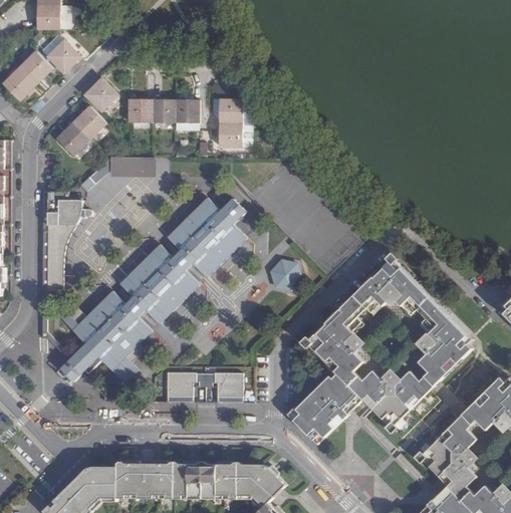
[(36,28),(59,28),(59,5),(36,5),(36,13),(39,13),(39,20),(36,20),(36,28)]
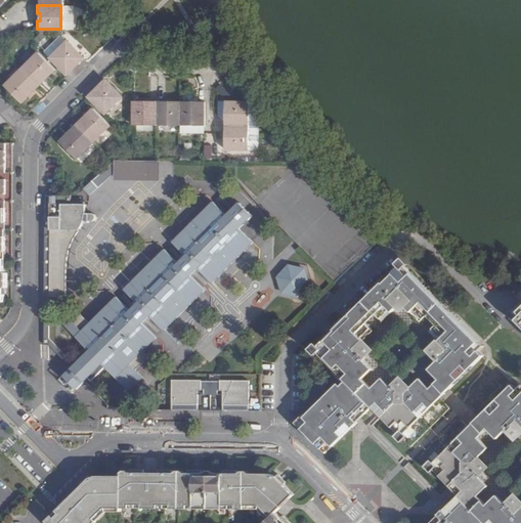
[(36,31),(30,36),(34,40),(39,35),(36,31)]
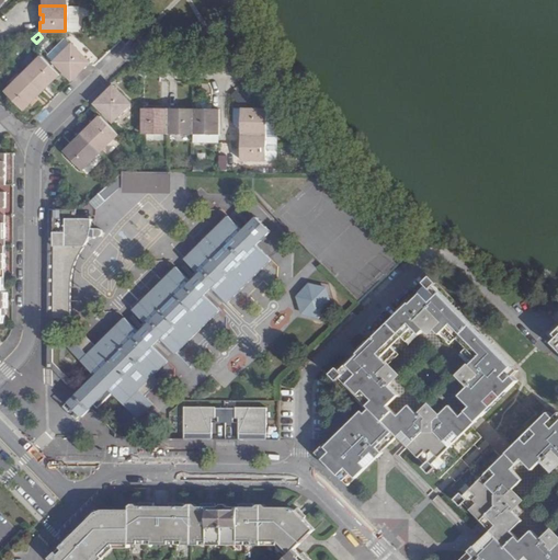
[(81,68),(88,61),(67,41),(48,59),(69,79),(76,73),(72,71),(79,65),(81,68)]
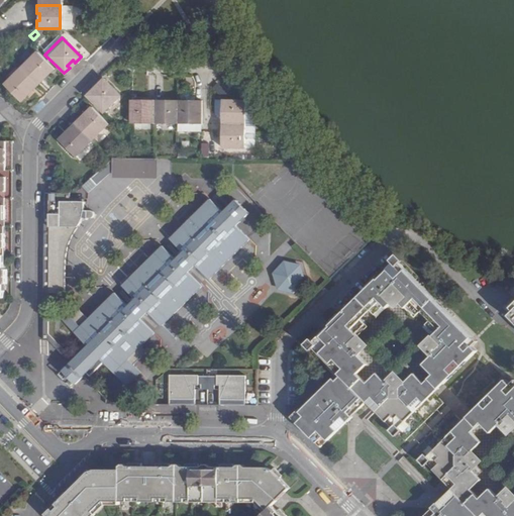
[(33,49),(17,66),(35,84),(40,79),(37,77),(42,72),(45,74),(52,68),(33,49)]
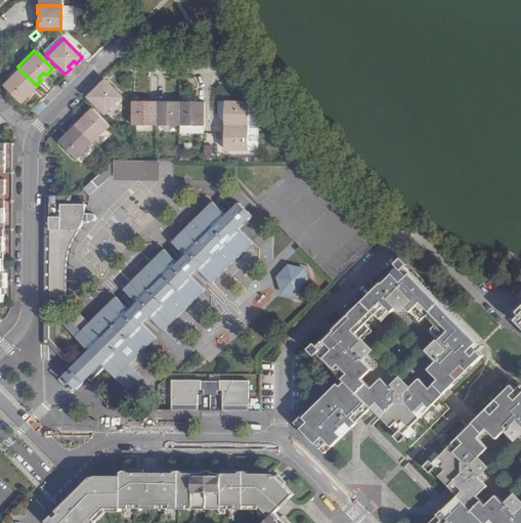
[(36,85),(17,67),(0,83),(18,102),(24,96),(22,94),(27,89),(30,91),(36,85)]
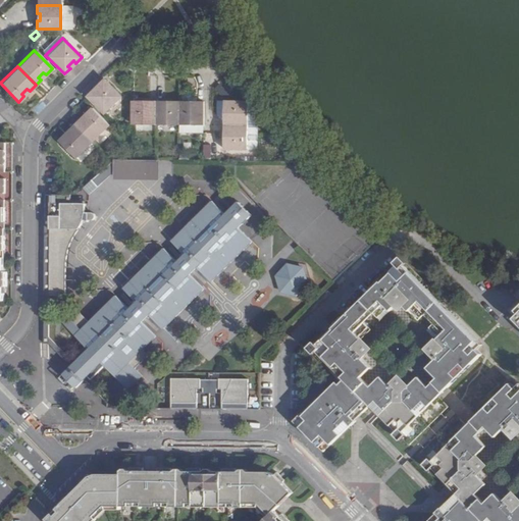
[(226,77),(219,82),(224,90),(231,86),(226,77)]
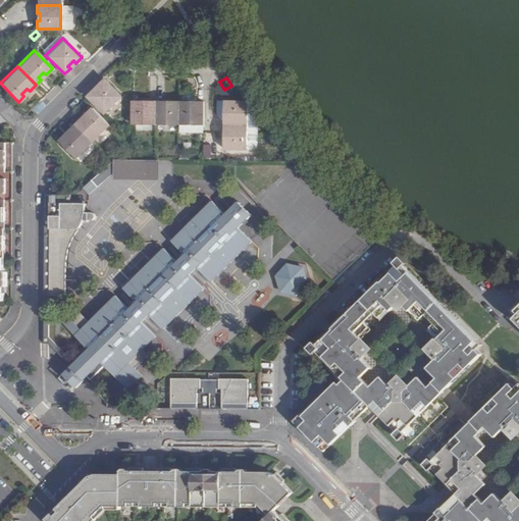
[(103,79),(98,84),(99,86),(94,92),(92,90),(86,96),(103,113),(120,96),(103,79)]
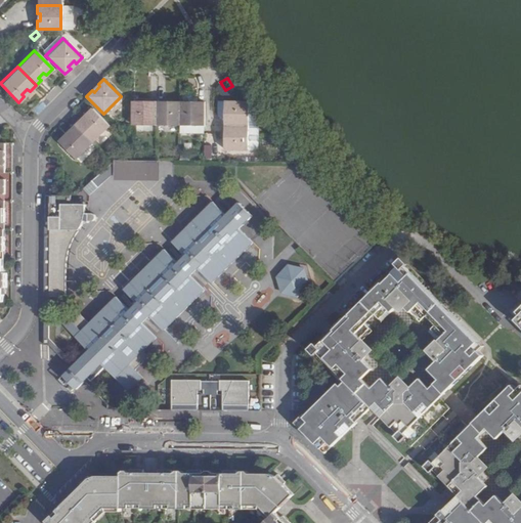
[(223,114),(223,125),(248,125),(246,98),(222,98),(222,106),(225,106),(225,114),(223,114)]
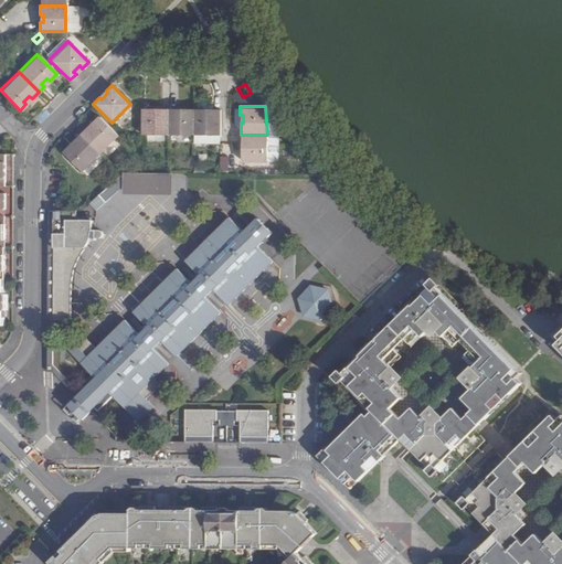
[(141,134),(167,135),(167,108),(158,108),(158,112),(149,112),(149,108),(141,108),(141,134)]
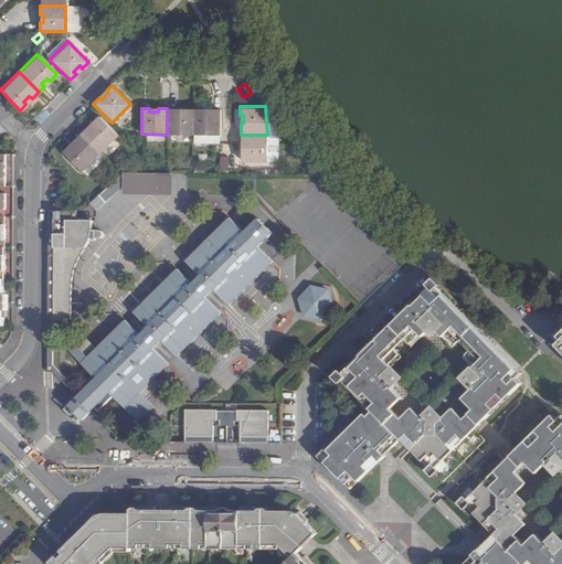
[(167,135),(192,135),(192,109),(183,109),(183,113),(175,112),(175,109),(167,108),(167,135)]
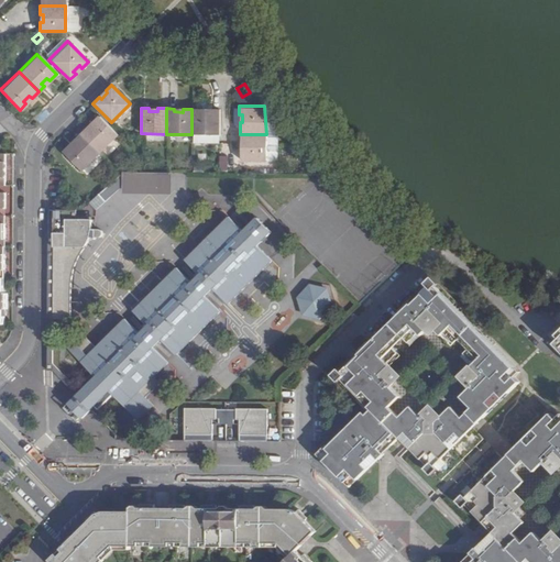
[(191,134),(217,134),(218,109),(209,109),(208,109),(208,112),(200,112),(200,109),(191,109),(191,134)]
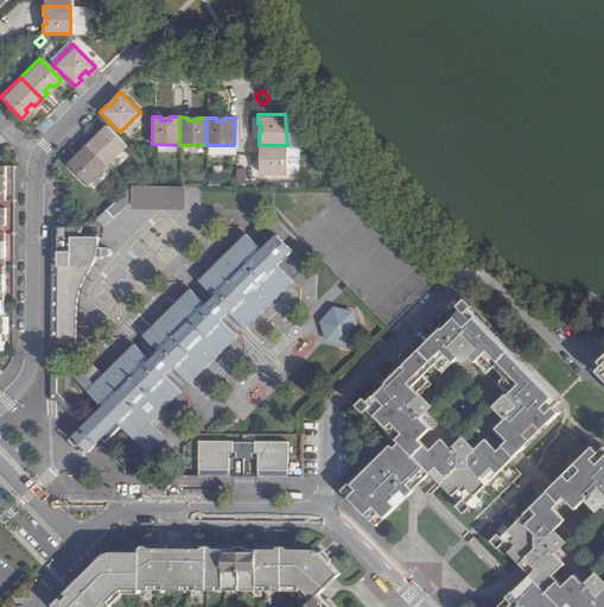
[(90,137),(84,143),(106,164),(124,146),(102,125),(97,131),(99,133),(93,139),(90,137)]
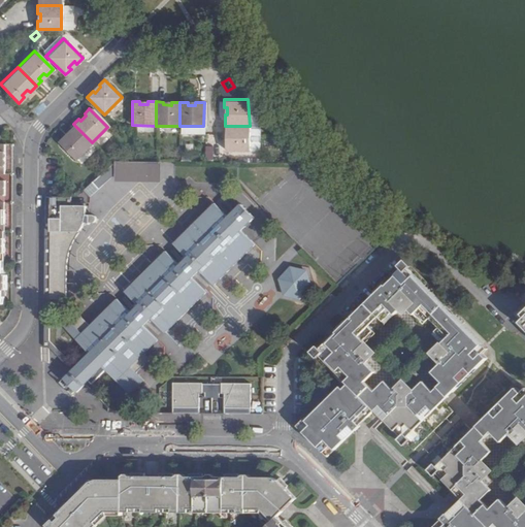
[(92,142),(73,124),(68,129),(70,131),(65,137),(62,134),(56,141),(74,160),(92,142)]
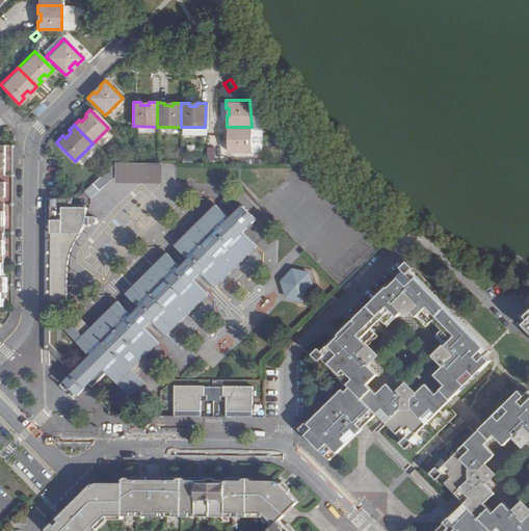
[(252,151),(252,127),(227,127),(227,135),(226,151),(252,151)]
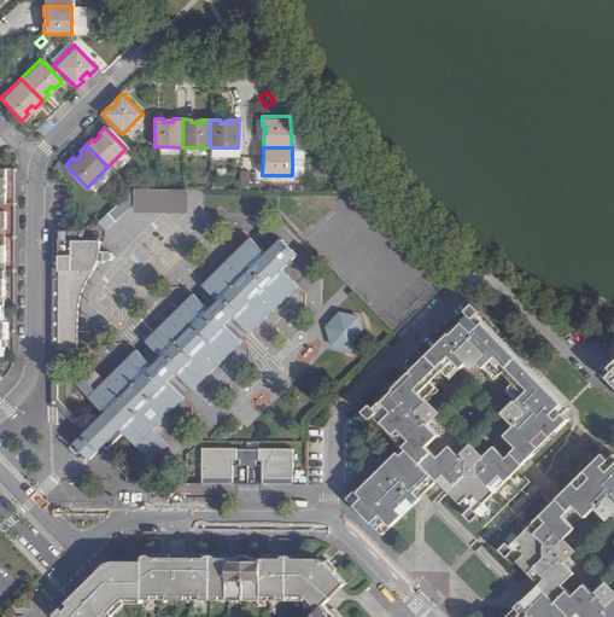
[(127,190),(95,221),(103,228),(130,201),(134,197),(132,195),(127,190)]
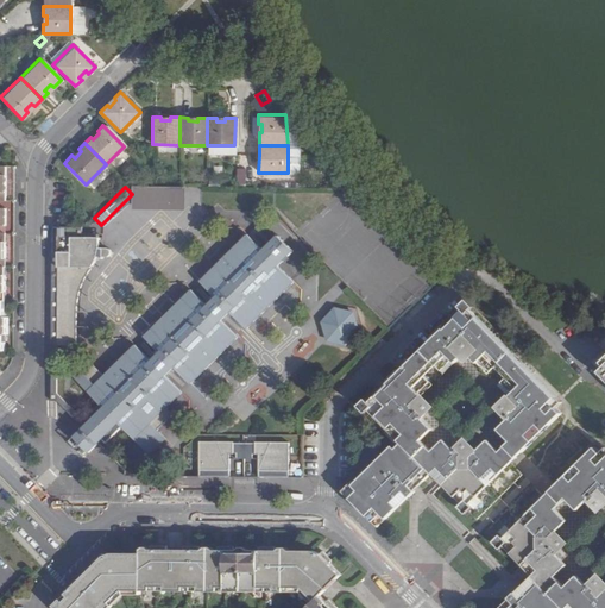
[(128,211),(181,208),(181,188),(130,192),(132,194),(128,198),(128,211)]
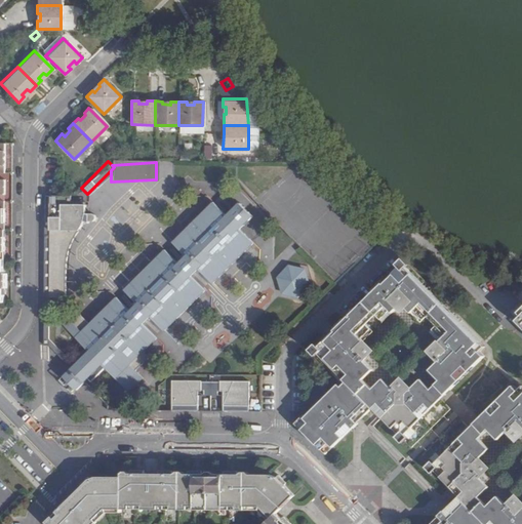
[(158,229),(171,242),(211,202),(198,189),(158,229)]
